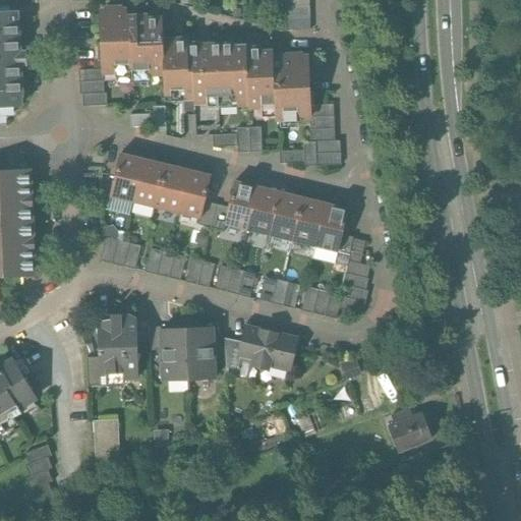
[(309,6),(285,7),(286,19),(310,18),(309,6)]
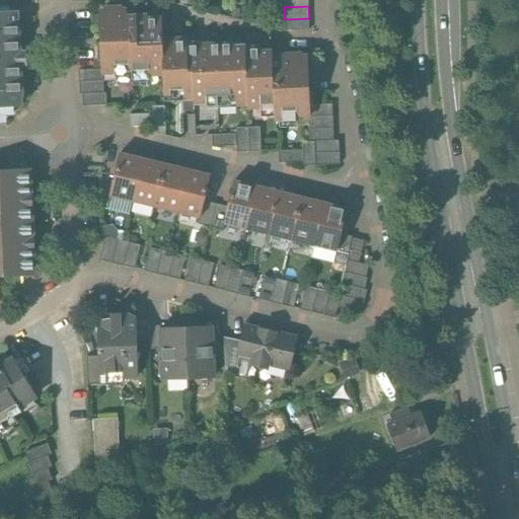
[(0,8),(0,81),(21,81),(21,79),(20,79),(19,66),(27,66),(27,59),(26,53),(18,54),(18,39),(19,39),(18,22),(17,22),(17,13),(9,13),(9,9),(0,8)]
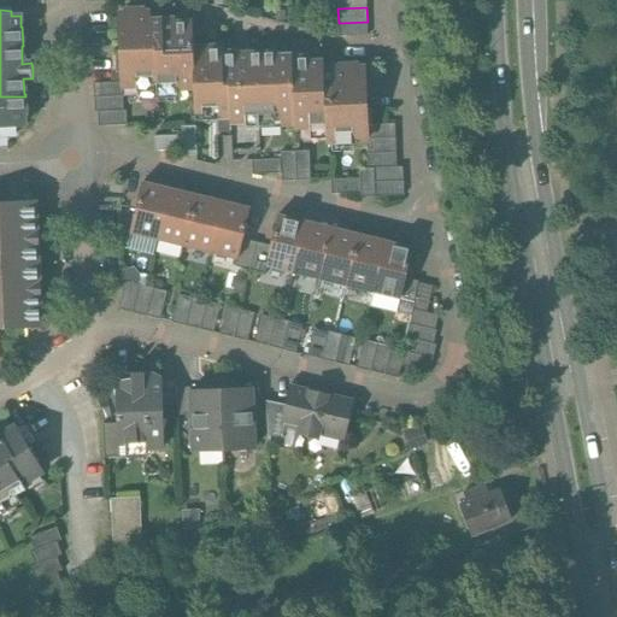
[(162,17),(151,18),(150,13),(144,13),(142,10),(127,10),(127,13),(119,15),(122,57),(117,57),(117,72),(122,72),(122,83),(123,87),(157,86),(158,93),(171,92),(171,89),(194,88),(193,48),(192,23),(175,24),(175,21),(162,21),(162,17)]
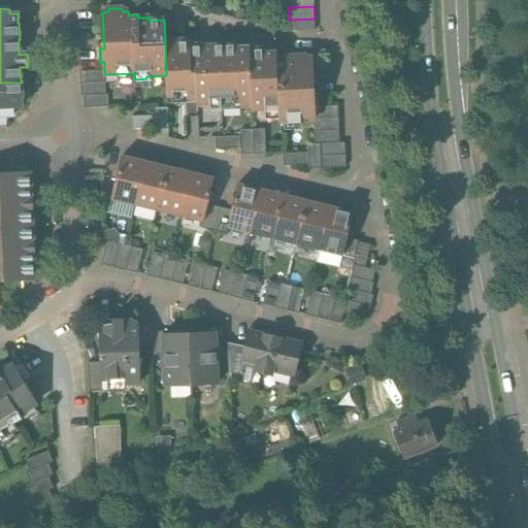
[(315,19),(290,20),(290,32),(315,31),(315,19)]
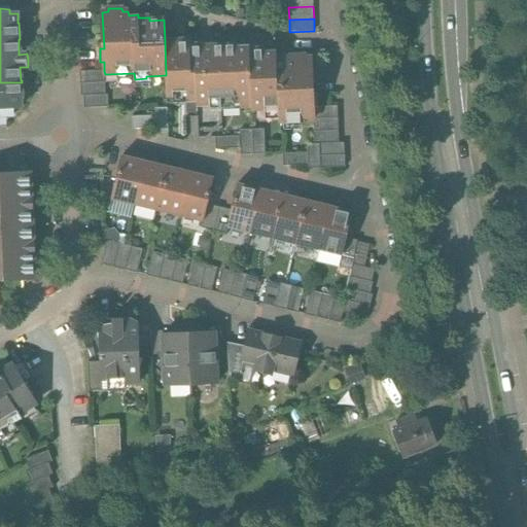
[(203,45),(189,45),(189,40),(165,41),(166,75),(167,95),(185,95),(186,101),(197,100),(197,105),(210,104),(210,102),(239,101),(240,107),(251,106),(249,49),(249,48),(237,48),(237,45),(212,46),(211,45),(203,45)]
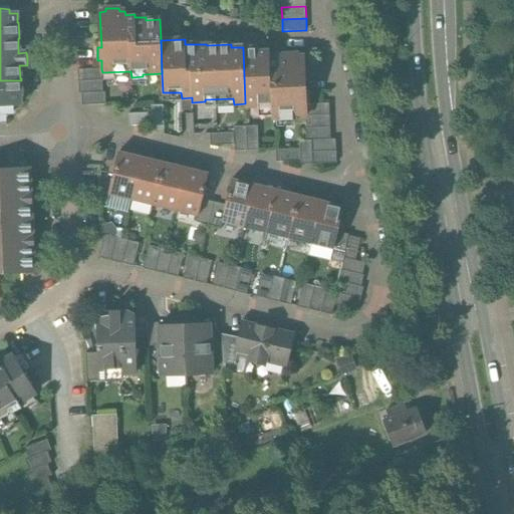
[(269,51),(256,52),(256,48),(243,48),(245,103),(245,106),(264,105),(264,108),(275,107),(275,118),(305,117),(305,104),(309,104),(308,91),(304,91),(303,56),(297,57),(297,54),(283,54),(283,57),(269,58),(269,51)]
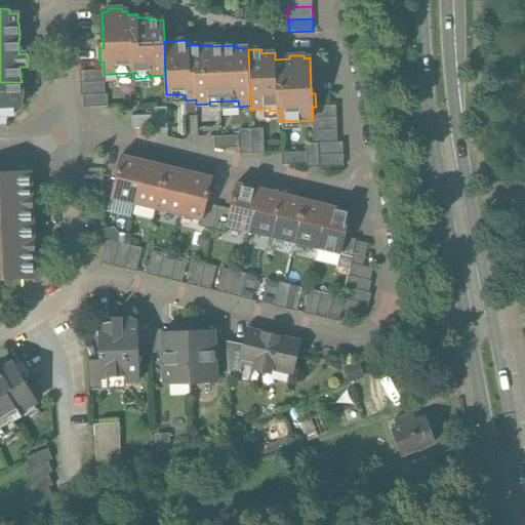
[(104,71),(79,71),(81,95),(83,95),(106,94),(105,74),(104,71)]
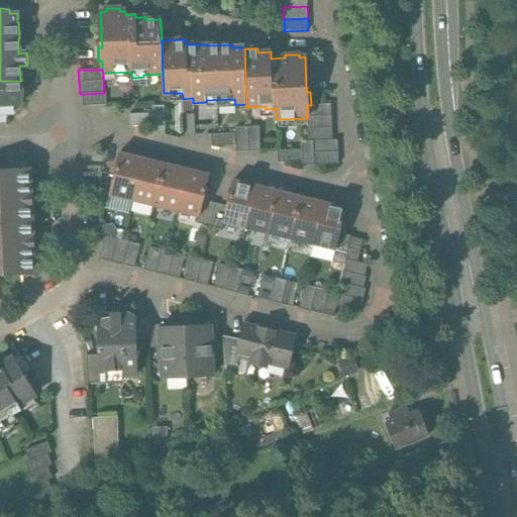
[(21,81),(0,81),(0,118),(5,118),(5,114),(13,113),(13,108),(16,105),(21,105),(20,96),(22,96),(21,81)]
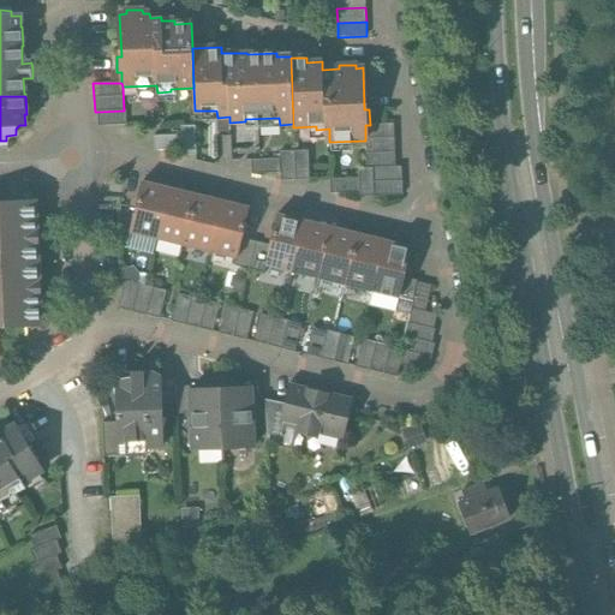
[(124,111),(97,112),(97,126),(126,125),(126,111),(124,111)]
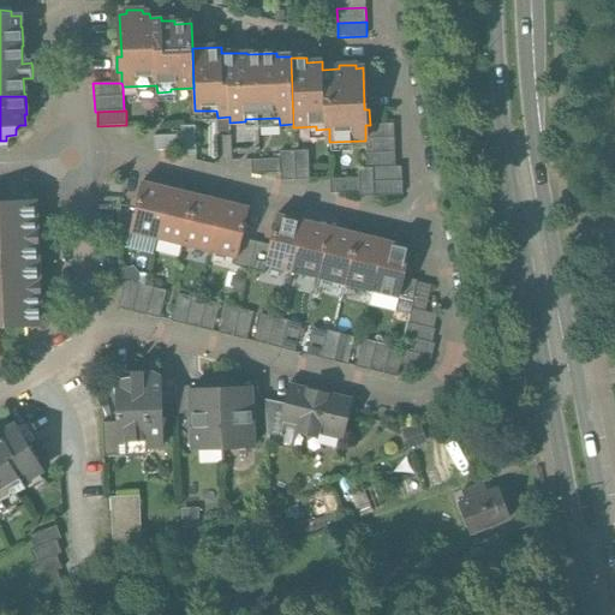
[(370,125),(365,125),(365,141),(366,154),(395,153),(394,124),(370,125)]
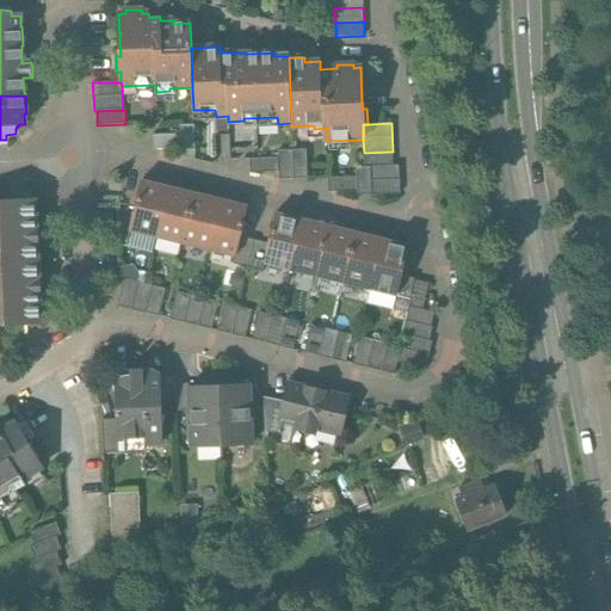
[(193,125),(180,125),(180,135),(180,148),(181,154),(195,154),(193,125)]
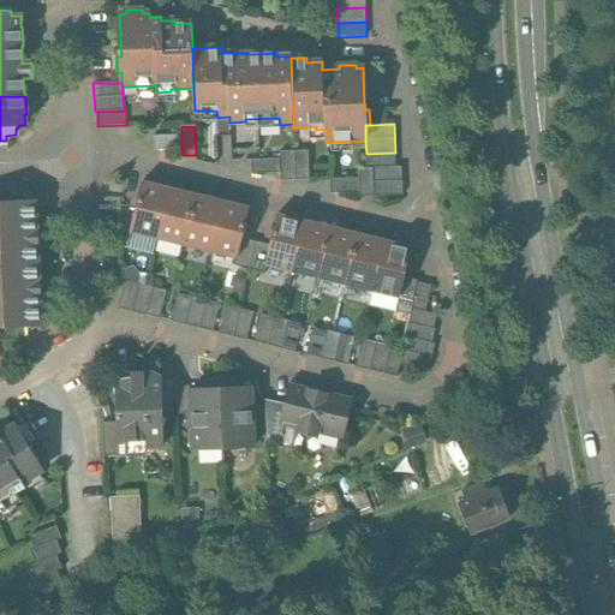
[(181,136),(154,136),(155,150),(181,149),(181,136)]
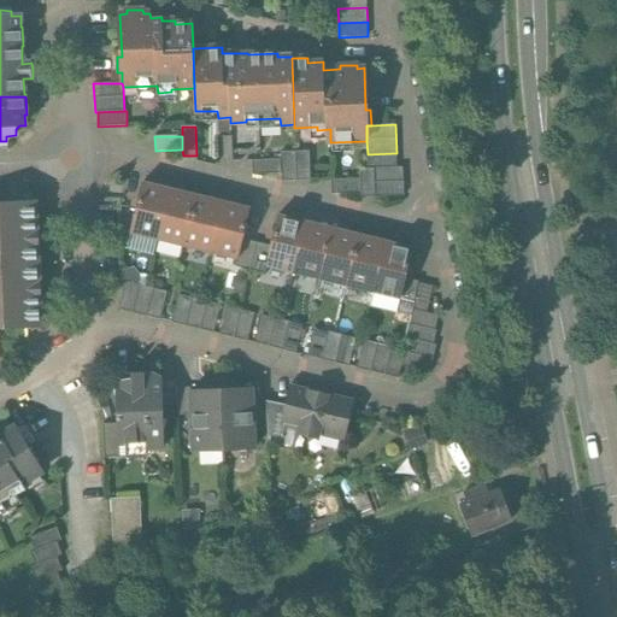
[(295,152),(281,152),(281,159),(282,174),(282,181),(297,181),(295,152)]
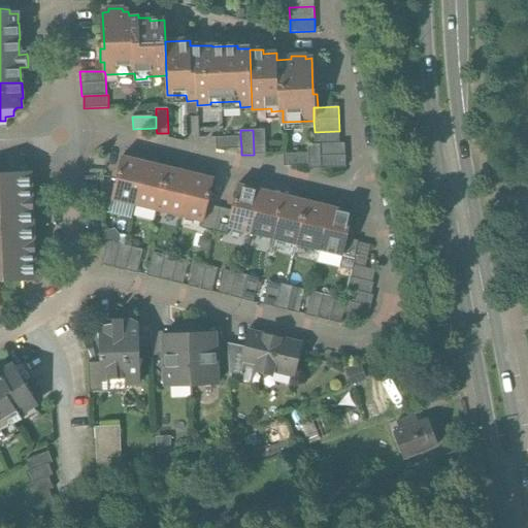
[(265,130),(253,130),(254,155),(266,154),(265,130)]
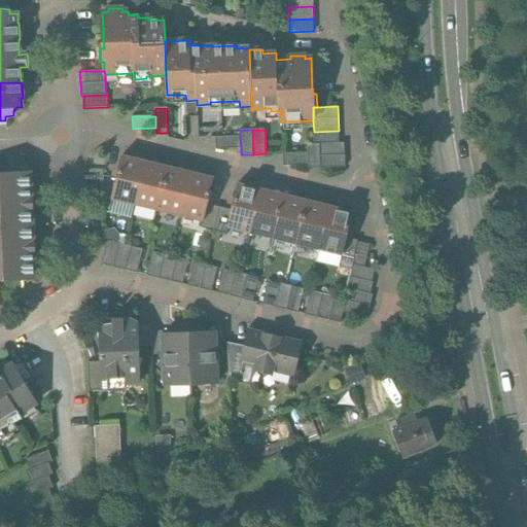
[(339,131),(314,132),(314,144),(339,143),(339,131)]
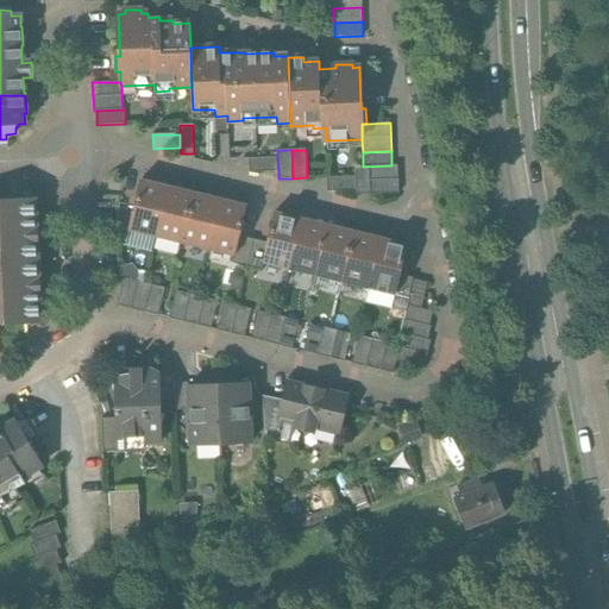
[(277,157),(249,158),(250,173),(278,171),(277,157)]
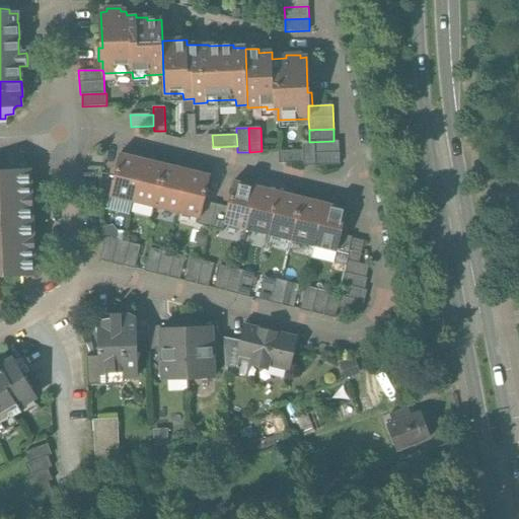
[(309,142),(302,142),(303,150),(303,162),(303,166),(340,165),(339,141),(334,141),(309,142)]
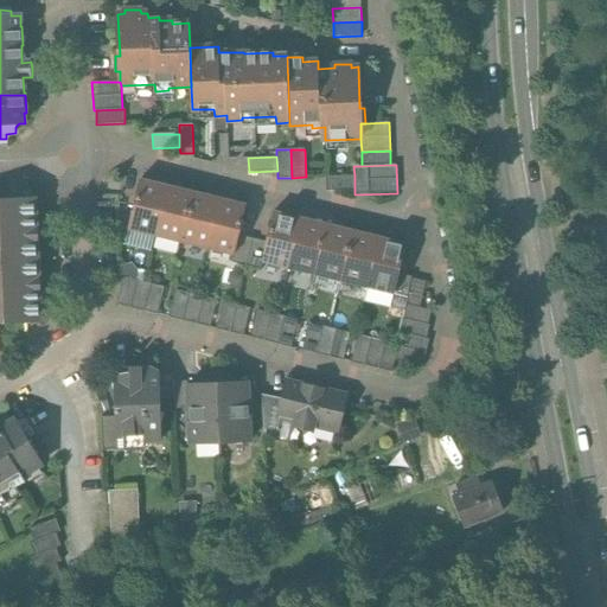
[(355,176),(326,177),(326,191),(355,190),(355,176)]
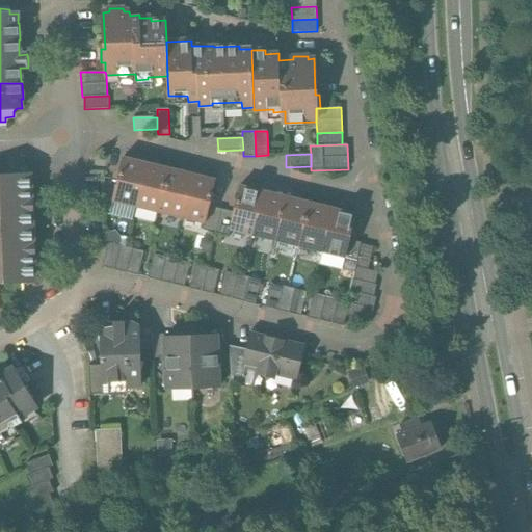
[(133,155),(132,159),(123,157),(112,202),(135,207),(147,163),(148,159),(133,155)]
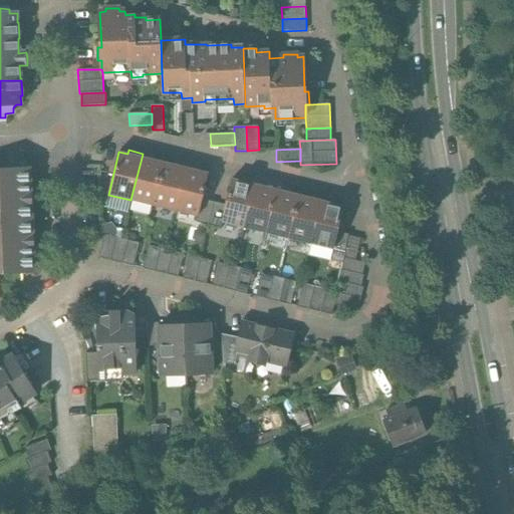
[(164,163),(142,158),(131,200),(154,205),(164,163)]
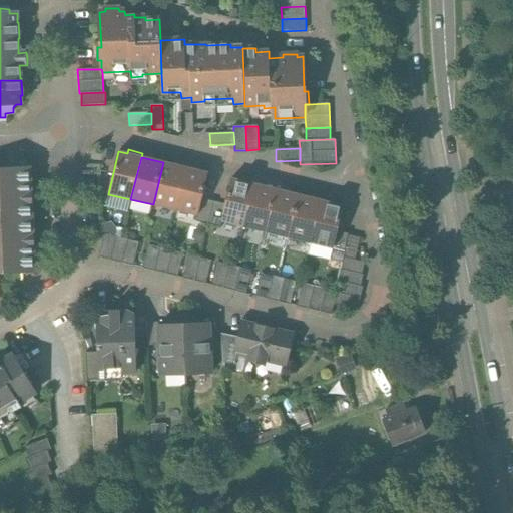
[(185,167),(163,162),(153,204),(175,210),(185,167)]
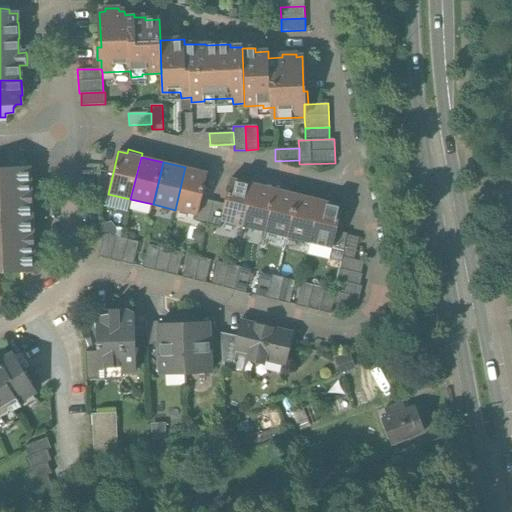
[(200,167),(186,163),(185,167),(175,210),(197,215),(201,199),(207,173),(199,171),(200,167)]
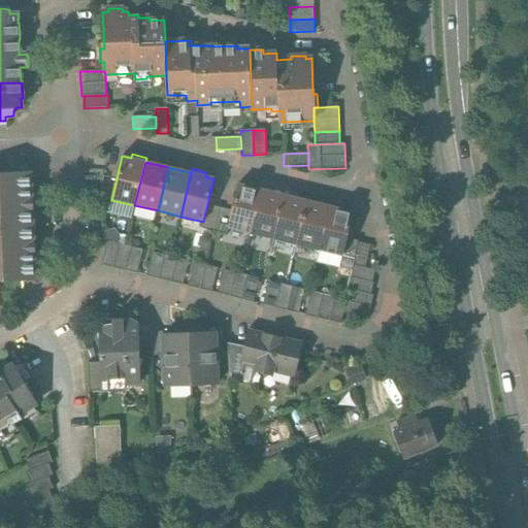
[(30,172),(0,173),(0,279),(34,278),(30,172)]
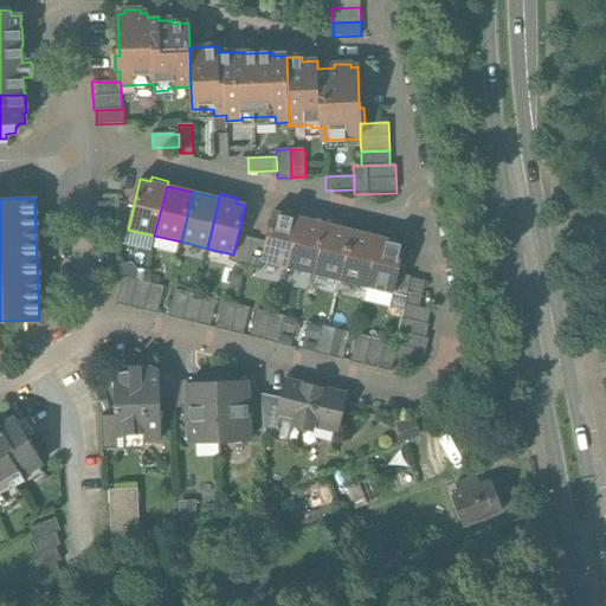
[(285,210),(284,214),(274,211),(266,242),(262,262),(288,268),(300,218),(301,213),(285,210)]
